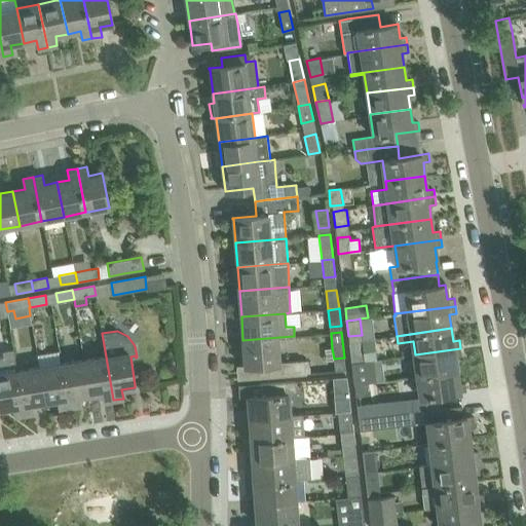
[(258,377),(310,374),(310,373),(306,373),(305,361),(282,363),(279,337),(242,340),(245,365),(243,365),(243,366),(257,366),(258,377)]
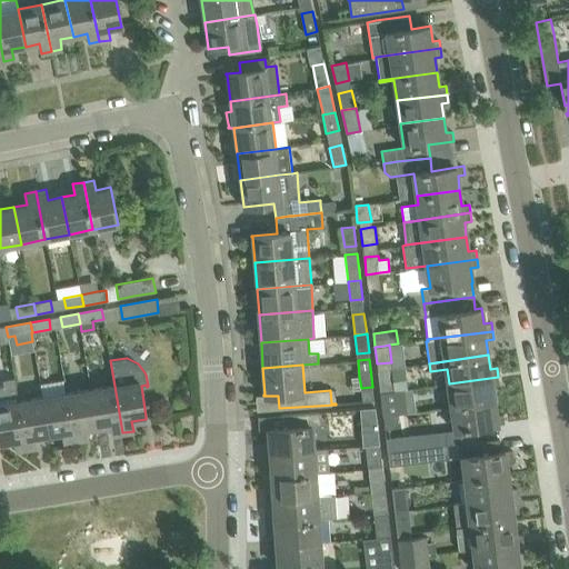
[(380,393),(395,391),(392,376),(379,378),(380,393)]
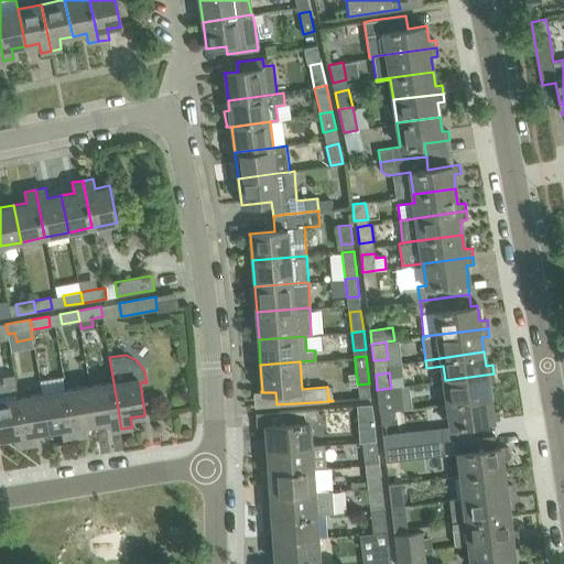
[(358,386),(358,384),(356,373),(349,375),(350,387),(358,386)]
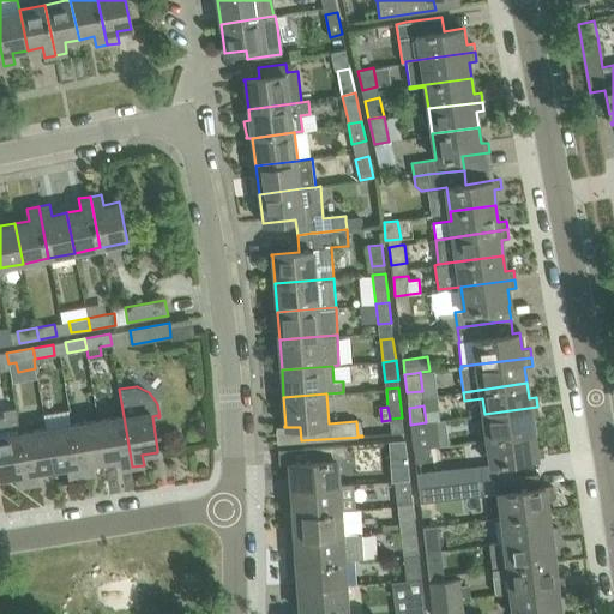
[(485,414),(488,439),(534,433),(531,416),(539,415),(537,407),(485,414)]
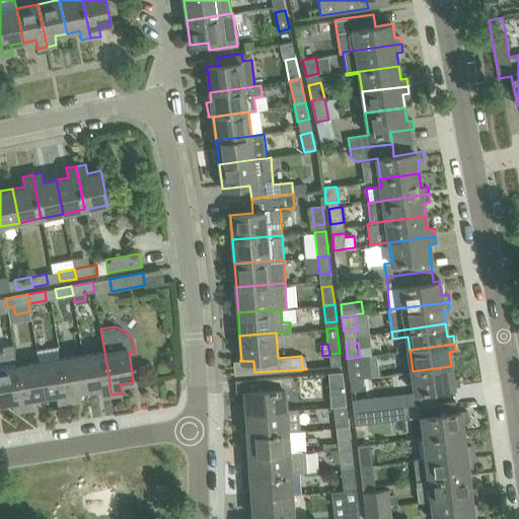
[(24,410),(17,366),(14,350),(0,352),(0,403),(13,401),(14,411),(24,410)]
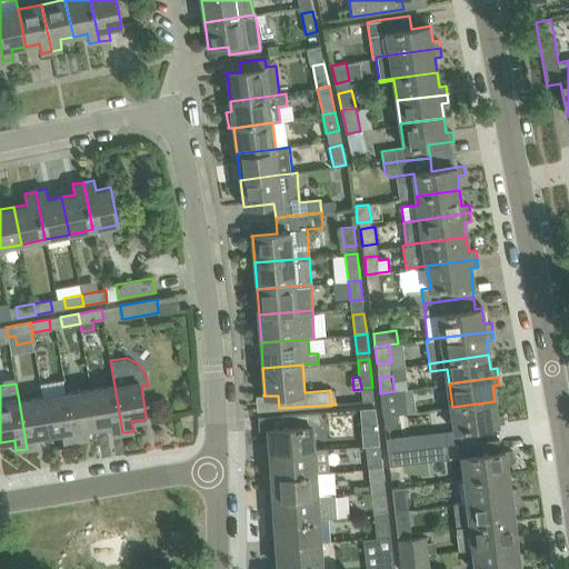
[(122,432),(115,386),(91,389),(97,427),(111,425),(112,435),(122,432)]
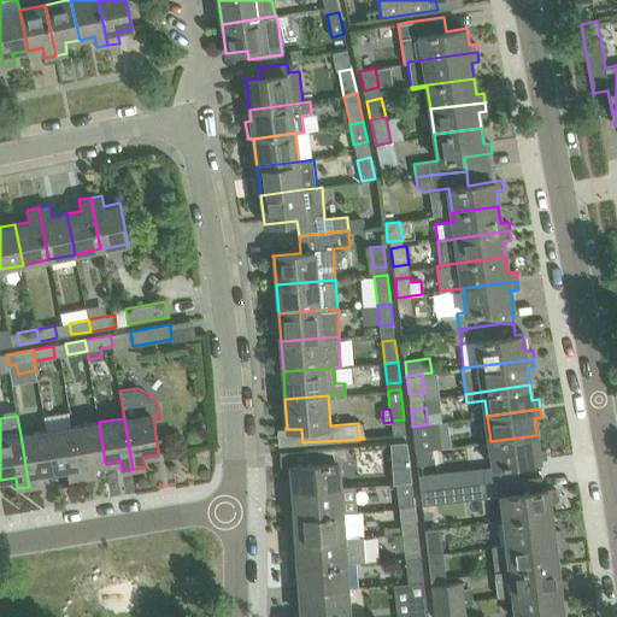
[(72,427),(81,479),(92,476),(90,465),(105,463),(99,422),(72,427)]
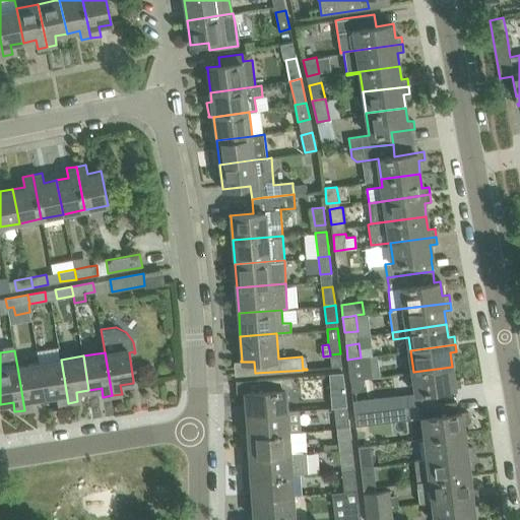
[(370,356),(361,358),(347,360),(350,380),(363,378),(372,377),(370,356)]
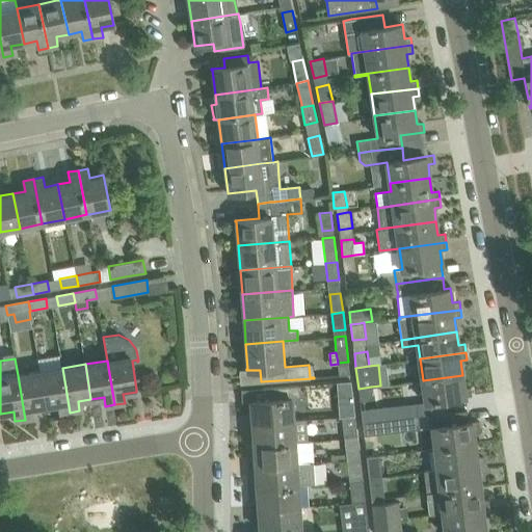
[(70,413),(62,368),(40,371),(46,406),(58,404),(60,414),(70,413)]
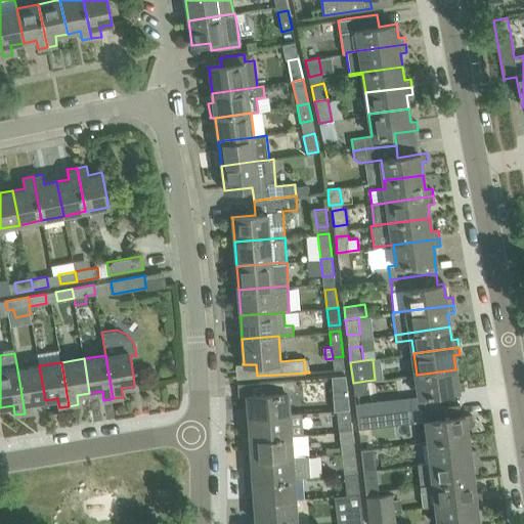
[(17,369),(25,413),(34,411),(32,402),(45,400),(39,365),(17,369)]
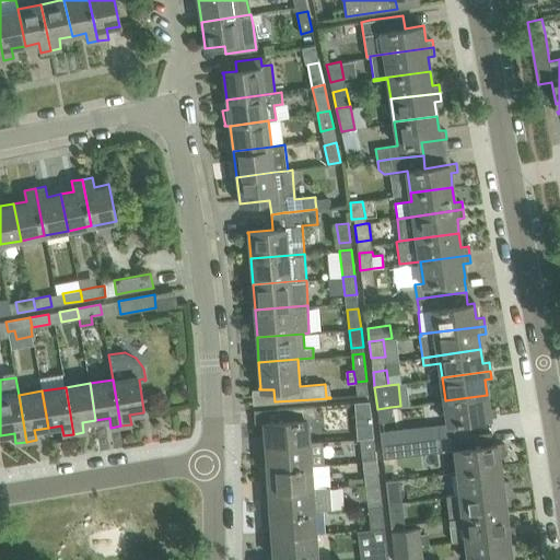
[(448,423),(475,419),(497,417),(496,408),(489,409),(487,395),(445,400),(448,423)]
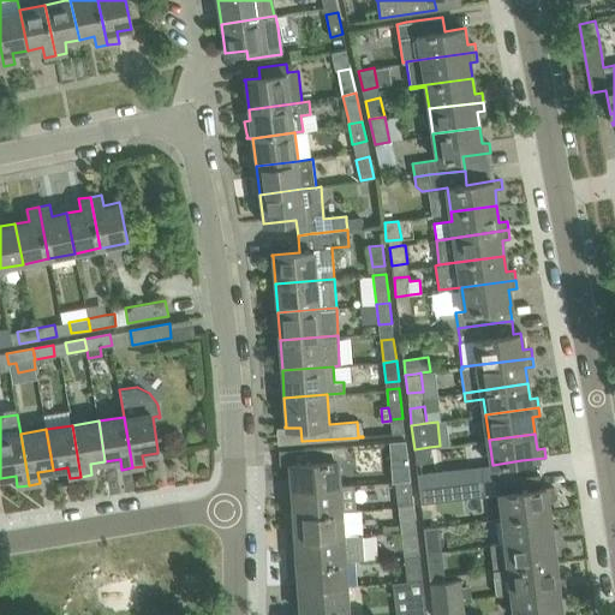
[(291,479),(284,481),(284,490),(339,485),(336,461),(346,460),(346,446),(303,448),(304,463),(290,464),(291,479)]
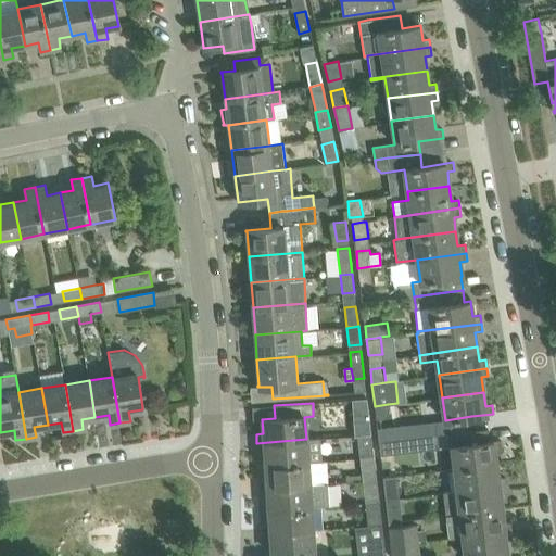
[(411,424),(377,428),(379,441),(413,437),(411,424)]
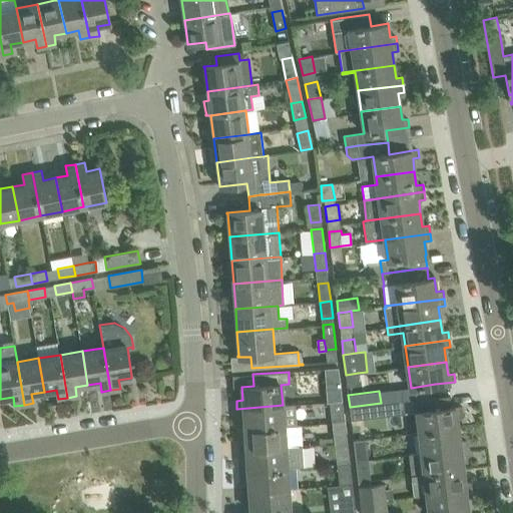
[(331,417),(344,416),(343,401),(330,402),(331,417)]
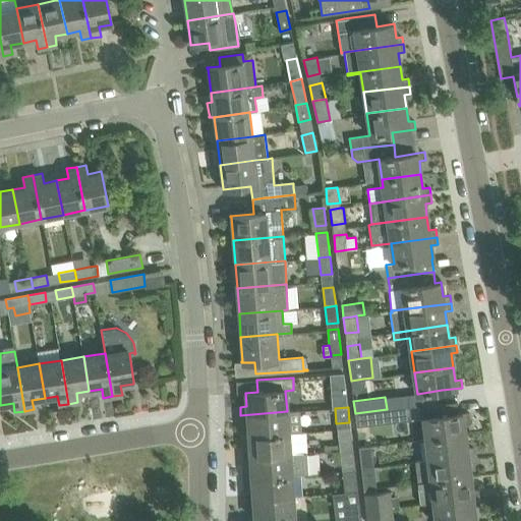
[(356,426),(370,425),(388,422),(387,409),(355,413),(356,426)]
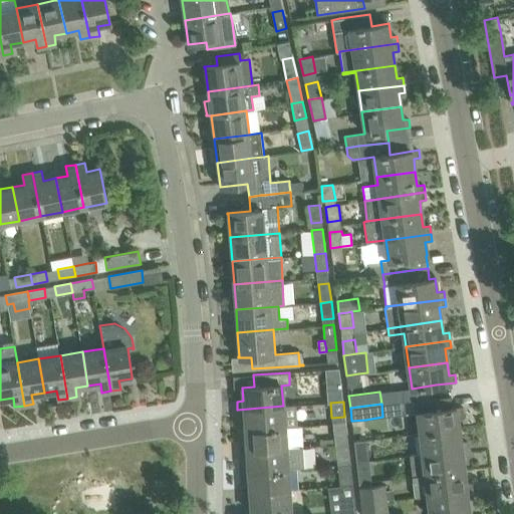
[(284,427),(283,406),(237,410),(238,417),(244,417),(245,430),(284,427)]
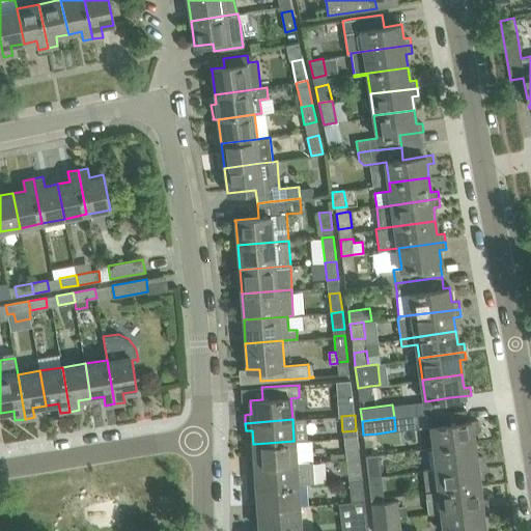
[(434,448),(474,443),(473,429),(479,428),(478,420),(430,426),(434,448)]
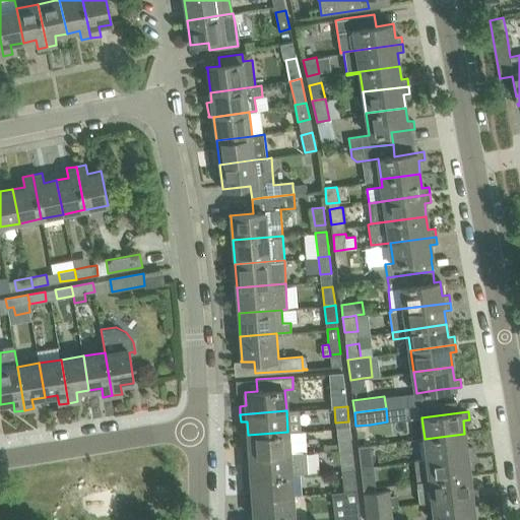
[(289,453),(302,452),(300,431),(287,432),(248,435),(249,448),(243,449),(243,456),(289,453)]
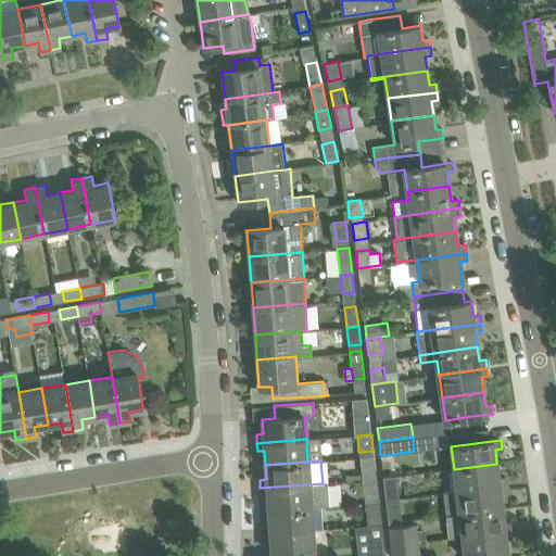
[(375,463),(361,464),(363,480),(377,479),(375,463)]
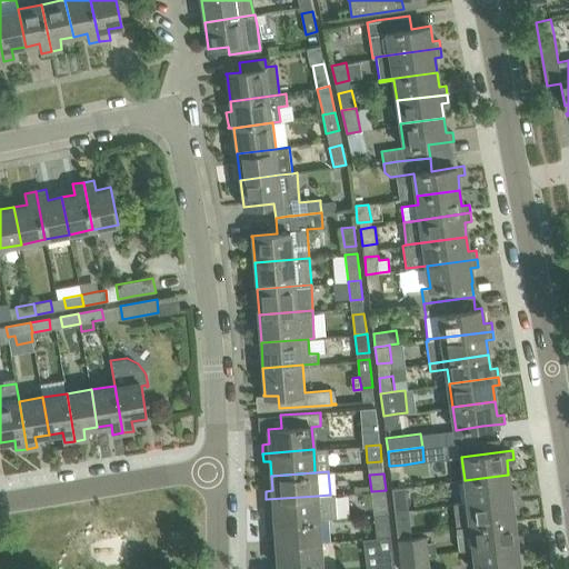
[(468,502),(518,497),(517,488),(510,489),(508,475),(465,480),(468,502)]
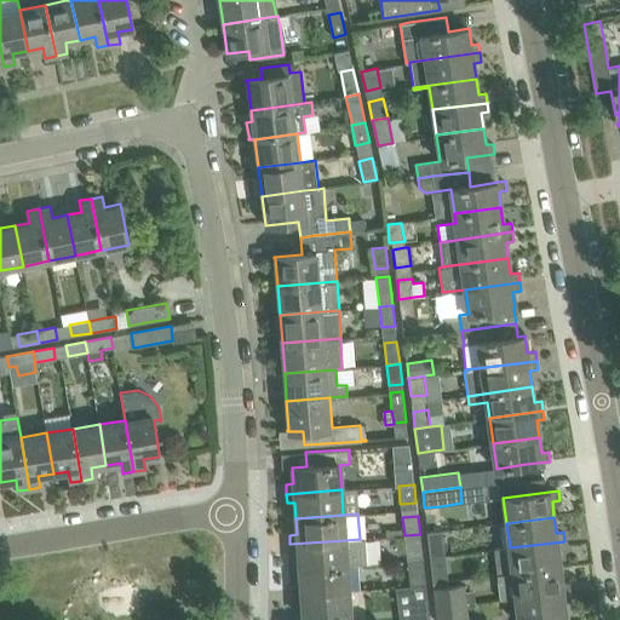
[(420,534),(405,535),(406,552),(422,550),(420,534)]
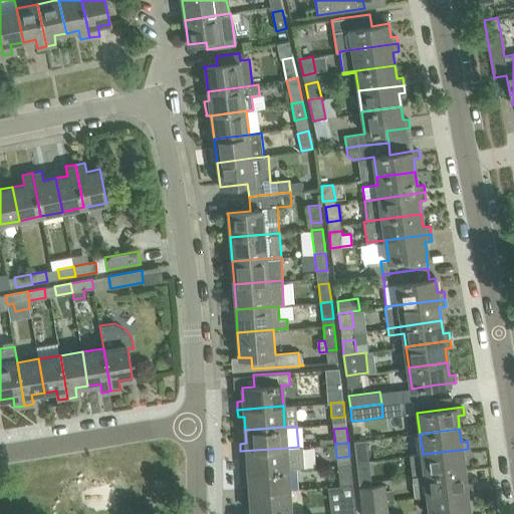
[(368,461),(366,445),(354,447),(356,463),(368,461)]
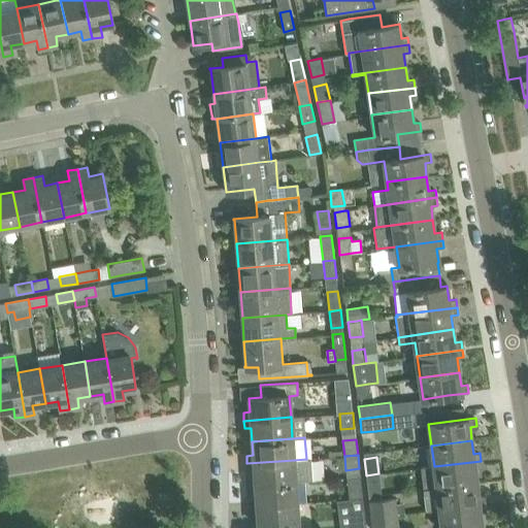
[(295,481),(311,480),(310,459),(306,459),(294,460),(246,463),(248,471),(254,470),(255,484),(295,481)]
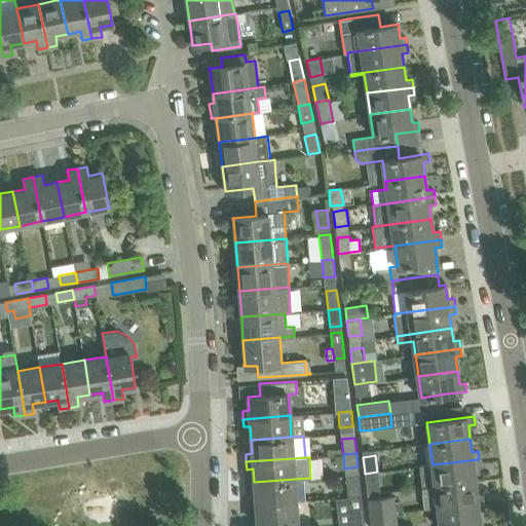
[(474,467),(480,466),(479,459),(433,464),(435,486),(475,481),(474,467)]
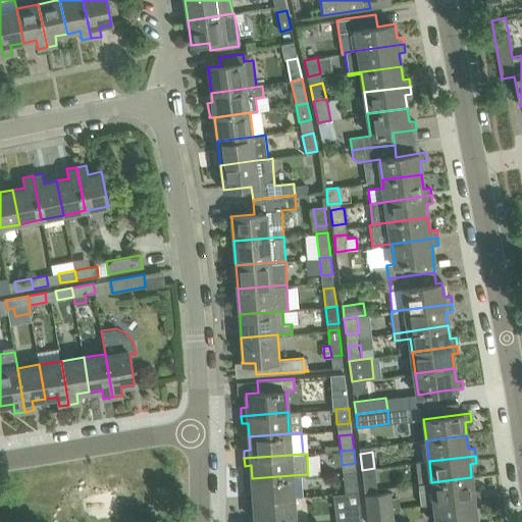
[(364,486),(377,484),(374,468),(362,470),(364,486)]
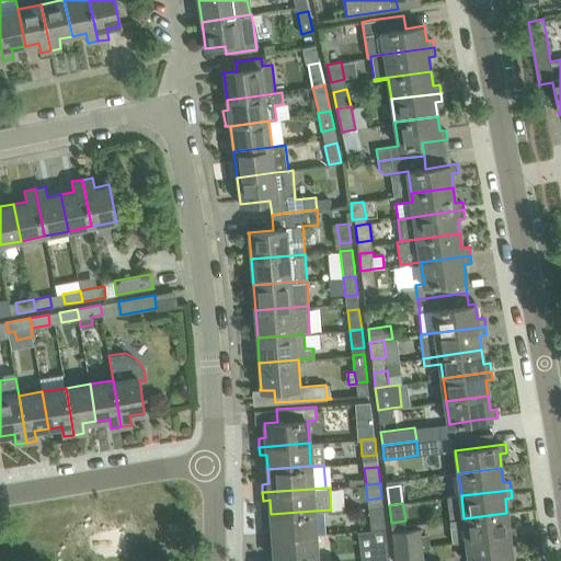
[(265,529),(265,538),(316,534),(313,511),(271,514),(272,529),(265,529)]
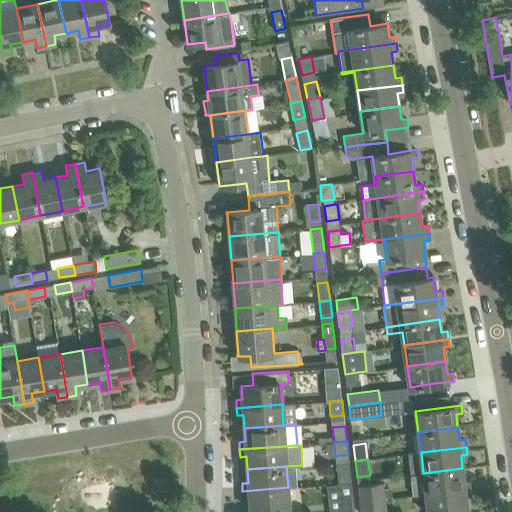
[(339,484),(352,483),(350,467),(337,469),(339,484)]
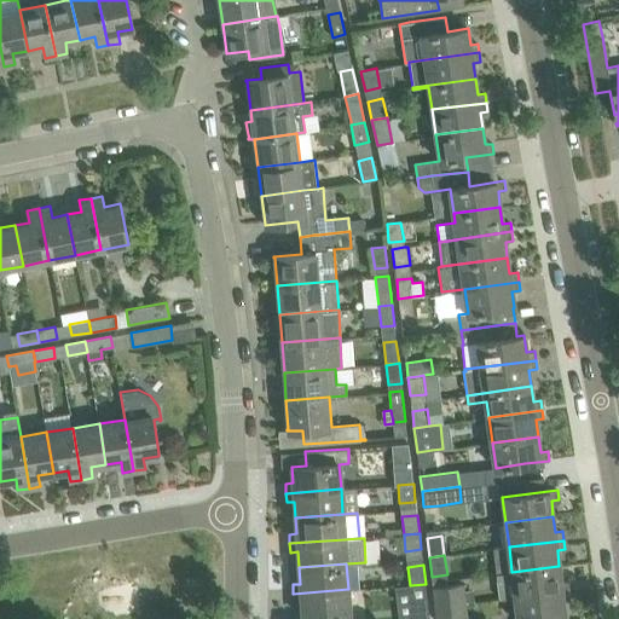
[(568,582),(561,582),(559,566),(512,572),(497,574),(498,583),(513,580),(515,597),(570,590),(568,582)]
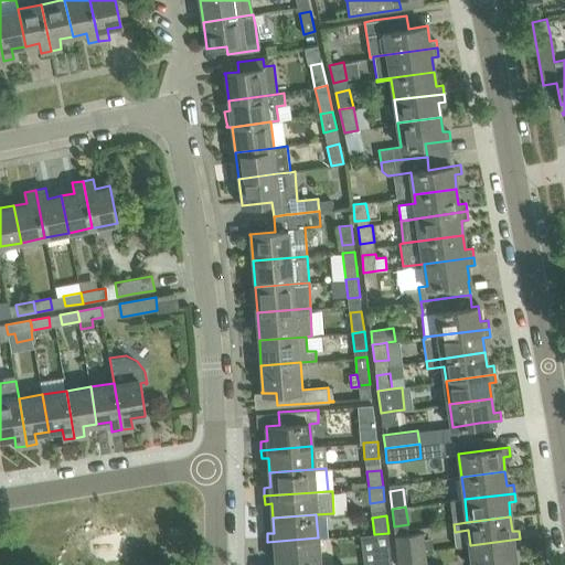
[(423,564),(426,564),(424,543),(423,532),(409,534),(413,564),(423,564)]
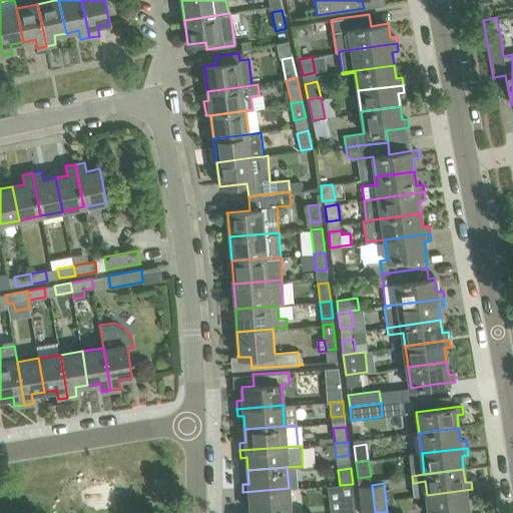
[(356,512),(353,484),(340,485),(343,512),(356,512)]
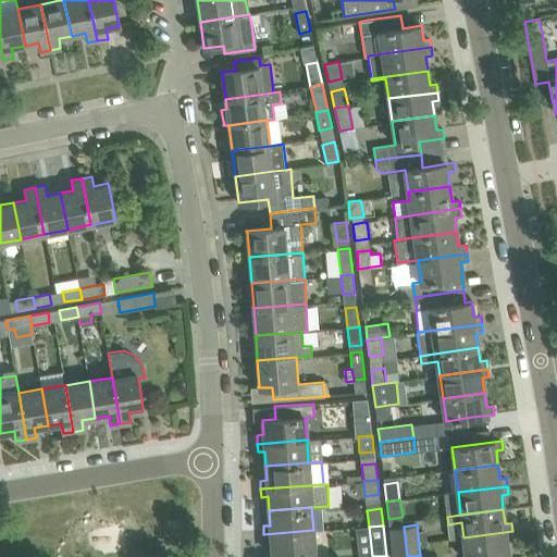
[(393,556),(407,556),(404,527),(390,528),(392,546),(393,556)]
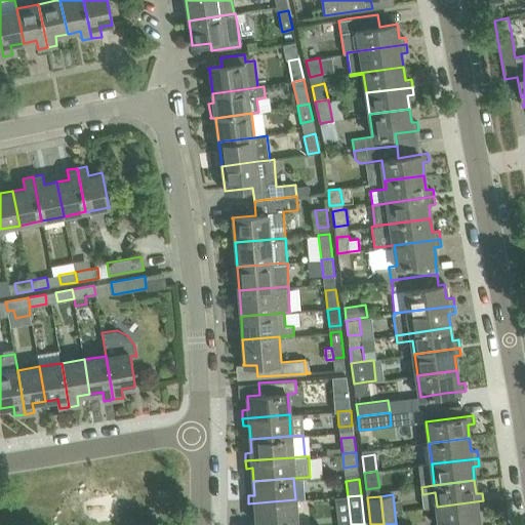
[(295,499),(248,503),(249,511),(255,511),(256,524),(296,522),(295,499)]
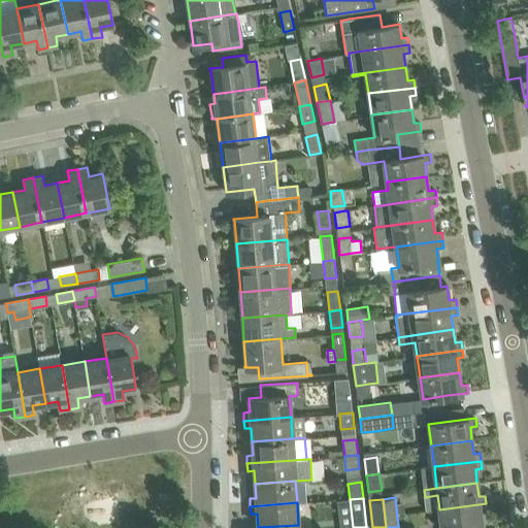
[(487,512),(486,503),(439,509),(440,527),(466,527),(482,526),(481,513),(487,512)]
